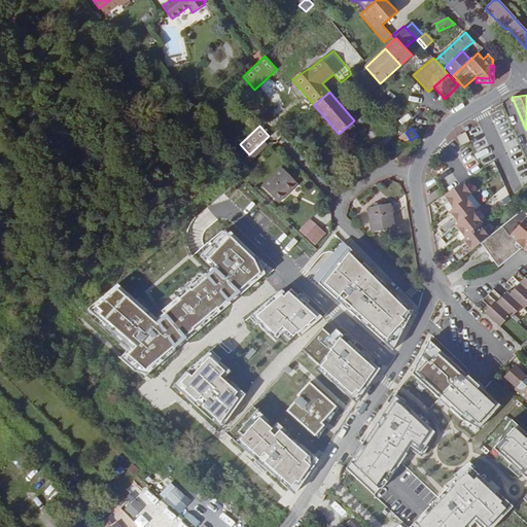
[(470,141),(467,132),(457,137),(461,145),(470,141)]
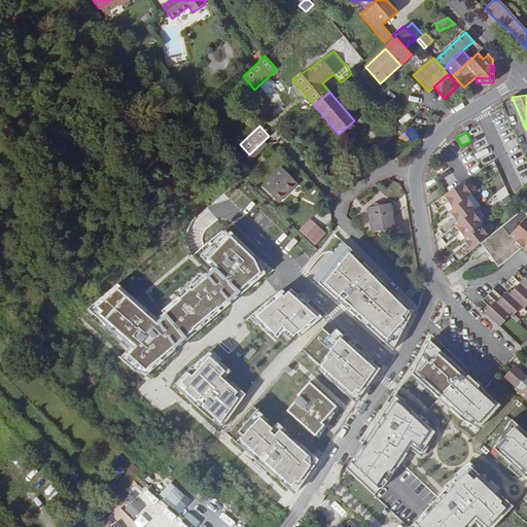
[(411,140),(406,133),(398,138),(405,145),(411,140)]
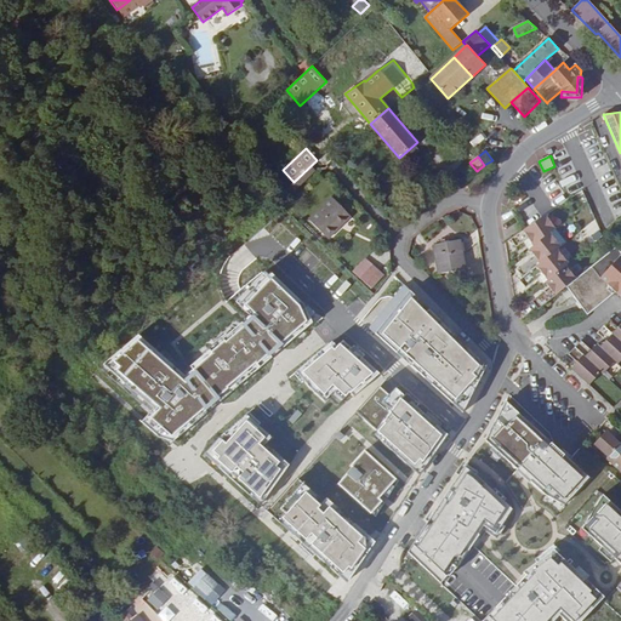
[(349,214),(331,197),(308,220),(328,239),(339,228),(337,226),(349,214)]
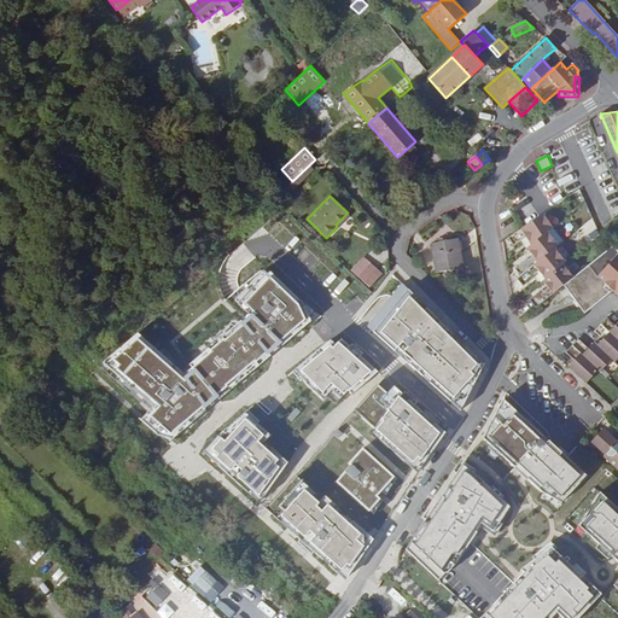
[(337,227),(350,215),(348,213),(336,225),(337,227)]
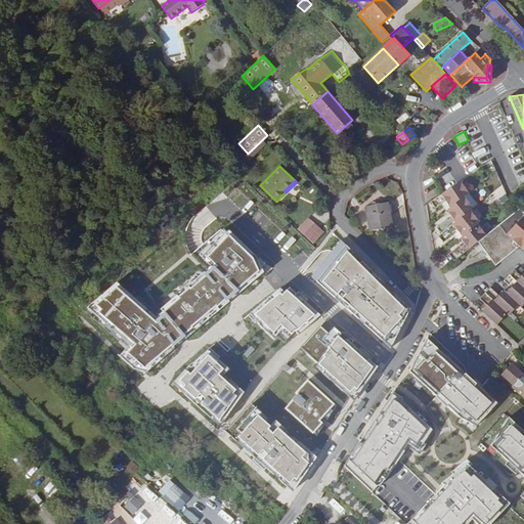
[(465,197),(469,193),(462,181),(431,202),(435,209),(446,202),(450,208),(465,197)]
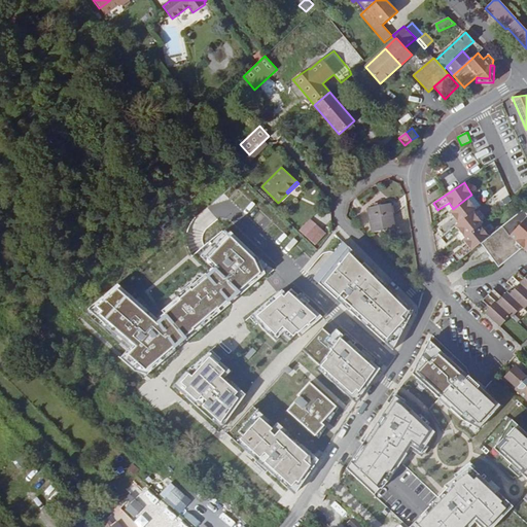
[(444,235),(477,209),(467,198),(453,209),(450,212),(455,218),(451,221),(450,220),(438,230),(444,235)]
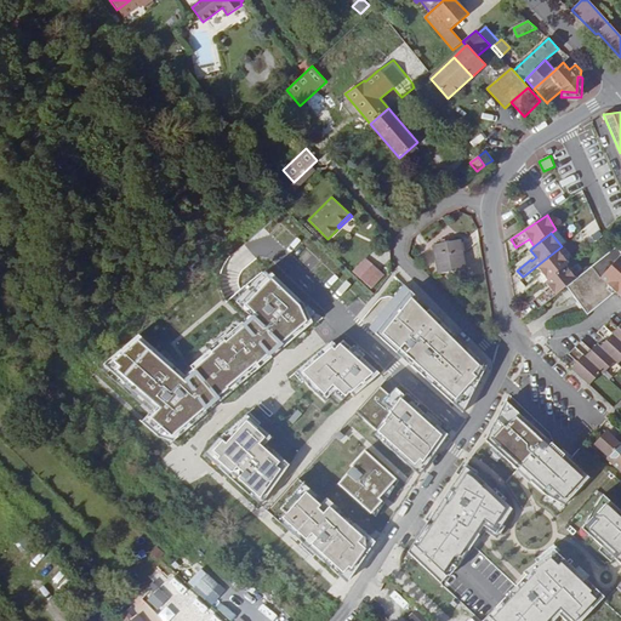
[(465,269),(460,240),(433,245),(439,274),(465,269)]
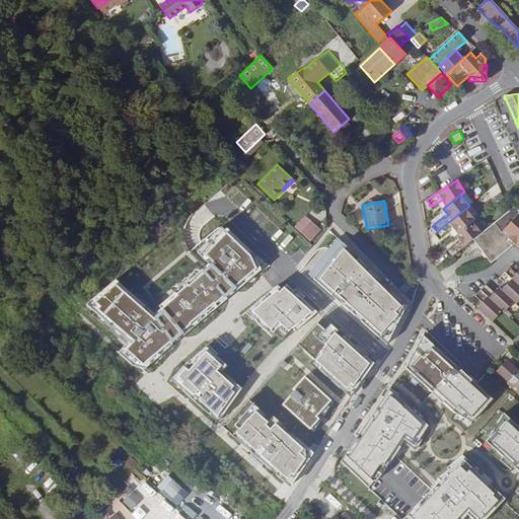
[(515,244),(518,240),(518,211),(515,207),(506,214),(506,213),(482,233),(473,239),(478,247),(483,252),(491,264),(499,257),(497,254),(503,249),(505,252),(515,244)]
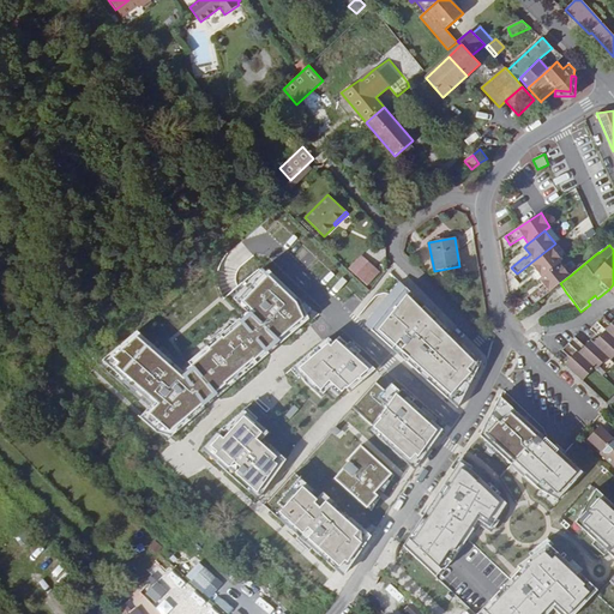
[(559,263),(563,260),(551,246),(517,274),(513,277),(519,284),(533,275),(531,272),(535,269),(542,277),(559,263)]
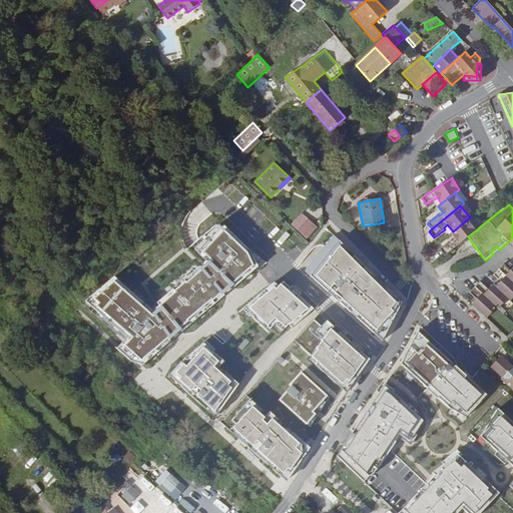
[(307,239),(318,227),(308,218),(298,230),(307,239)]
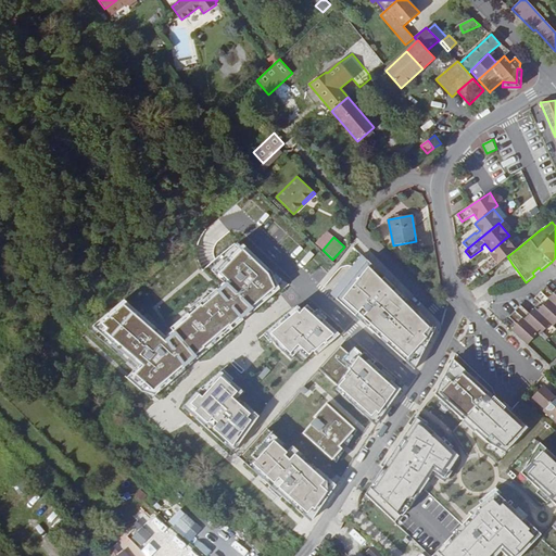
[(507,256),(516,250),(506,238),(491,251),(488,253),(493,258),(489,262),(488,261),(476,269),(482,277),(507,256)]
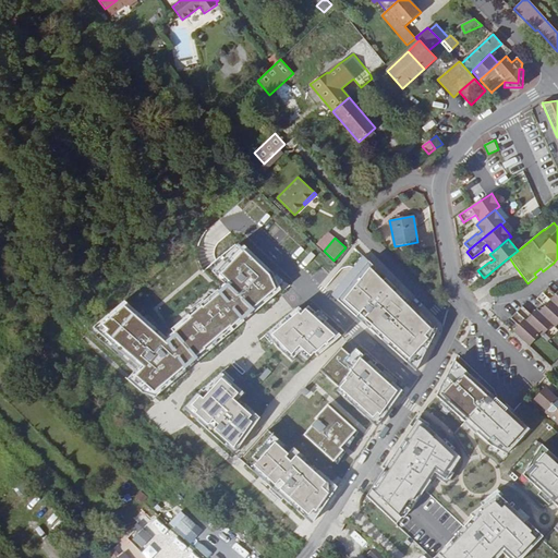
[(269,270),(246,249),(244,251),(241,249),(219,271),(234,287),(252,308),(254,312),(280,290),(269,270)]
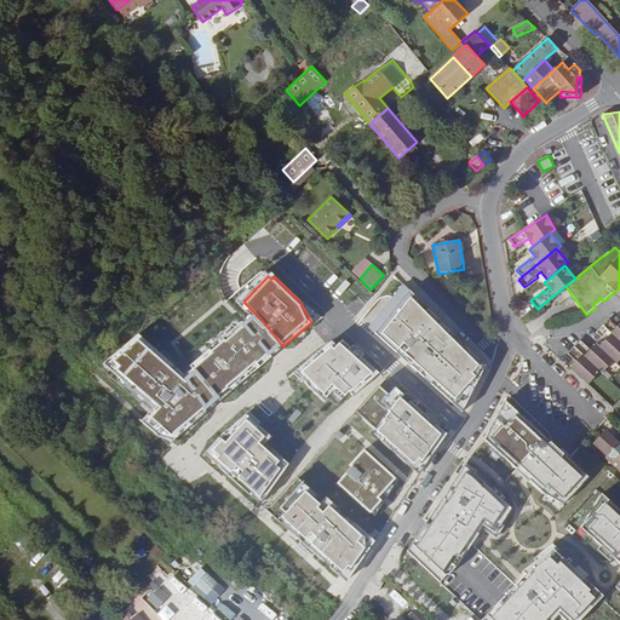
[(368,327),(463,413),(480,379),(478,378),(484,366),(478,360),(480,360),(452,332),(443,340),(432,329),(441,321),(403,285),(368,327)]
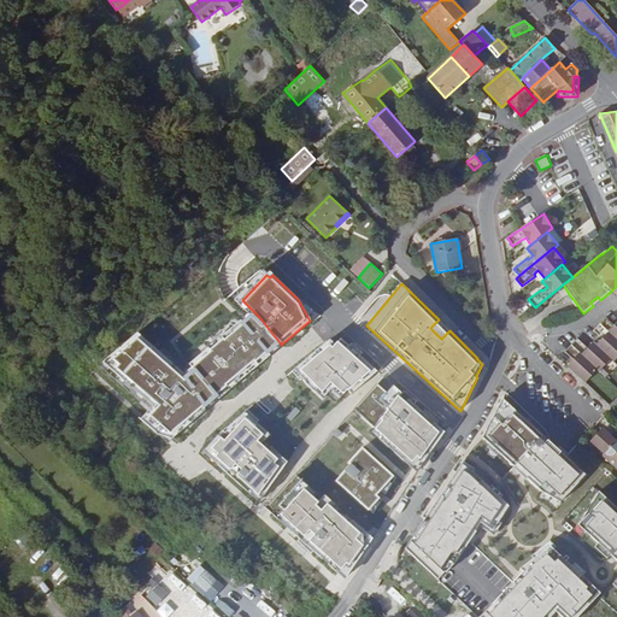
[(568,293),(563,286),(558,291),(563,297),(568,293)]
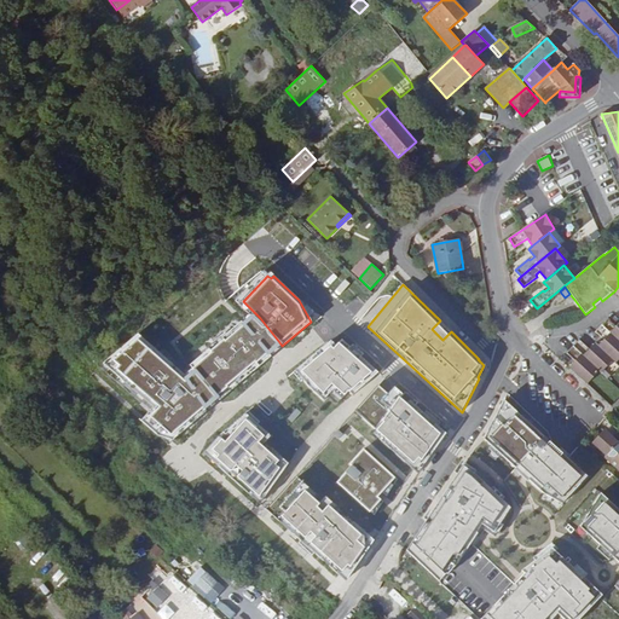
[(279,342),(260,318),(253,325),(267,352),(279,342)]
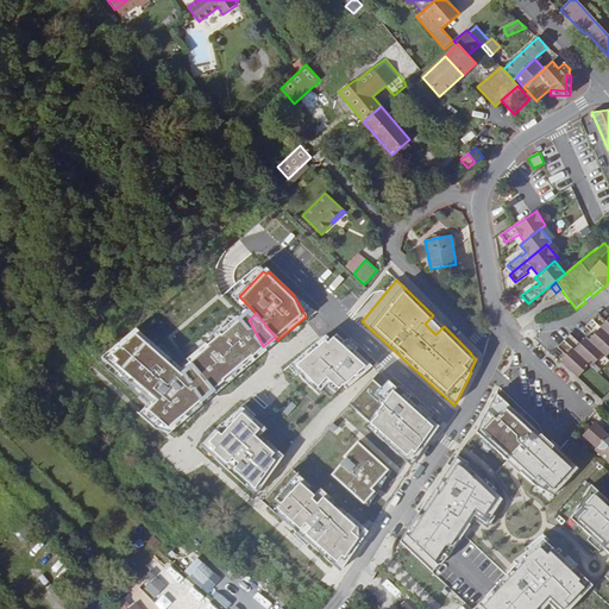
[(608,319),(607,321),(598,314),(592,321),(608,336),(608,319)]
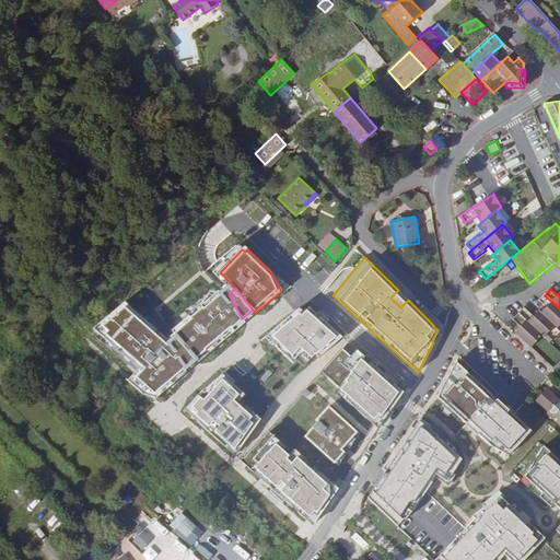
[(230,335),(245,322),(242,318),(229,294),(226,290),(198,314),(201,316),(191,324),(189,322),(176,333),(197,357),(200,360),(213,348),(211,346),(228,333),(230,335)]
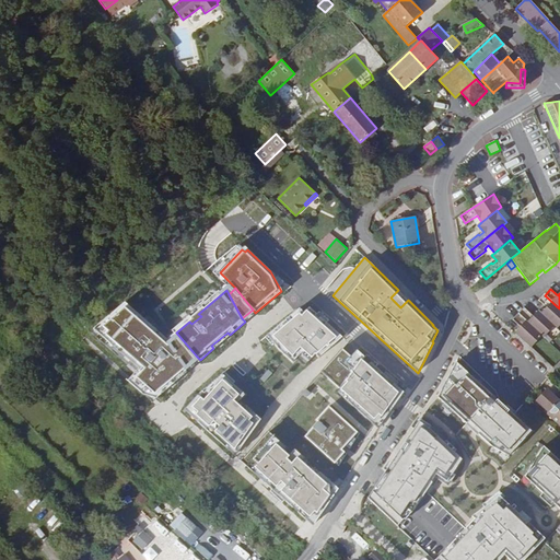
[(408,300),(398,290),(391,298),(400,307),(408,300)]
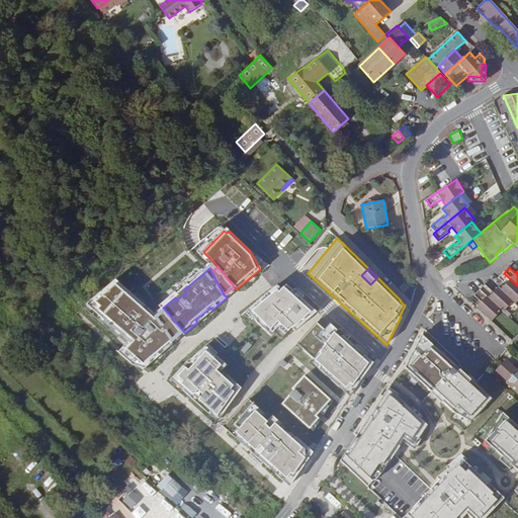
[(517,300),(517,285),(504,273),(503,273),(498,278),(506,285),(501,290),(513,300),(516,304),(517,300)]
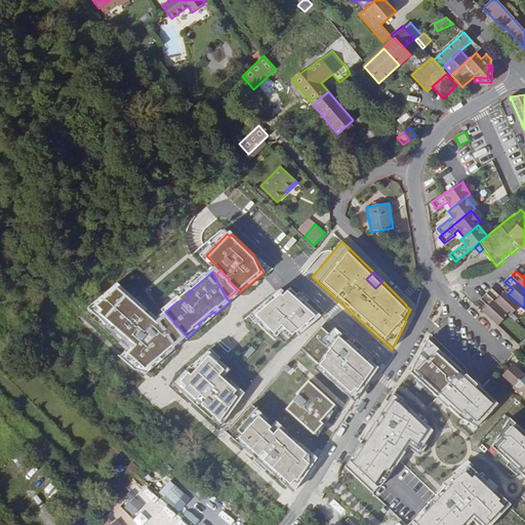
[(173,346),(173,344),(153,319),(115,286),(88,309),(131,346),(127,351),(150,371),(164,358),(162,355),(173,346)]
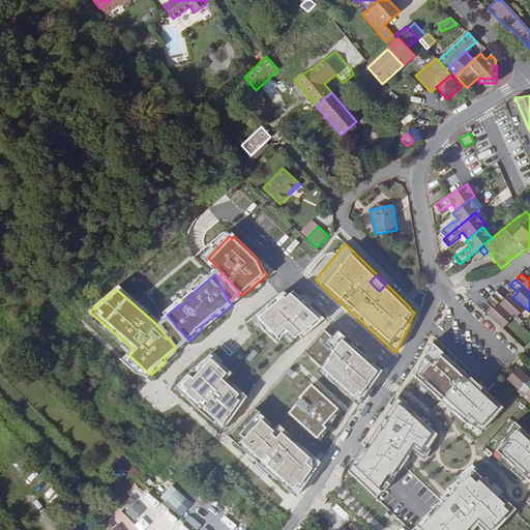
[(288,296),(284,292),(257,315),(260,317),(257,321),(265,331),(277,342),(285,334),(292,341),(299,333),(302,337),(321,322),(318,320),(321,317),(302,299),(300,302),(297,299),(299,297),(293,291),(288,296)]
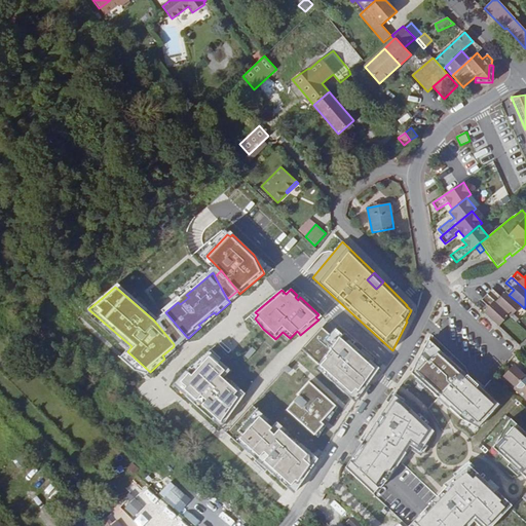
[(509,295),(505,293),(501,298),(492,290),(487,295),(510,314),(511,316),(521,305),(509,295)]
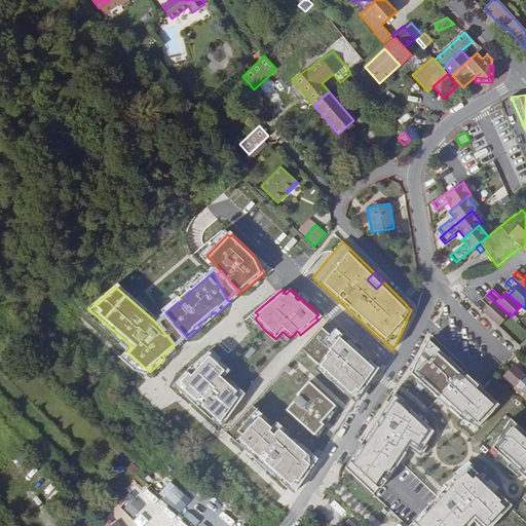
[(510,314),(487,295),(481,300),(489,307),(484,312),(499,327),(510,314)]
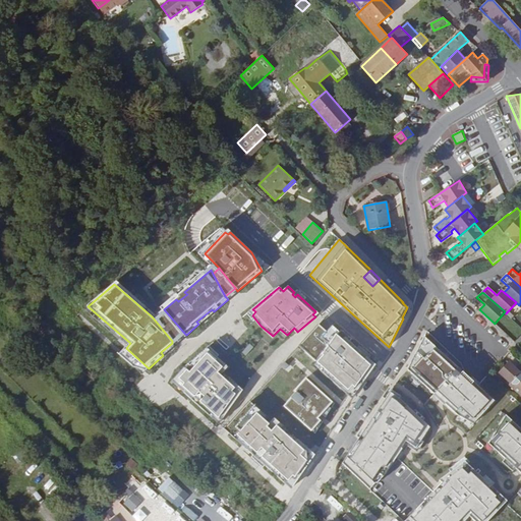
[(183,332),(164,309),(152,316),(172,341),(183,332)]
